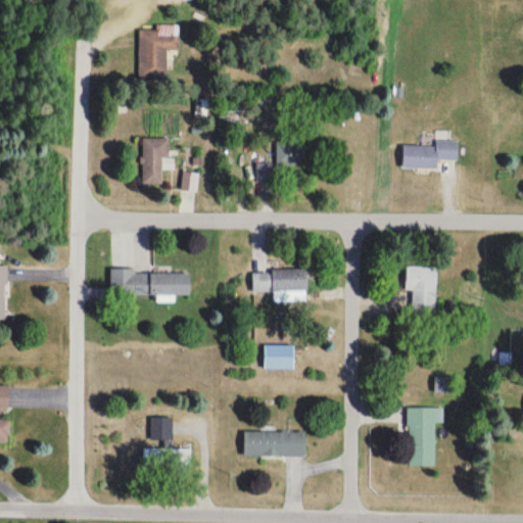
[(179,51),(178,28),(139,28),(139,80),(168,80),(168,51),(179,51)]
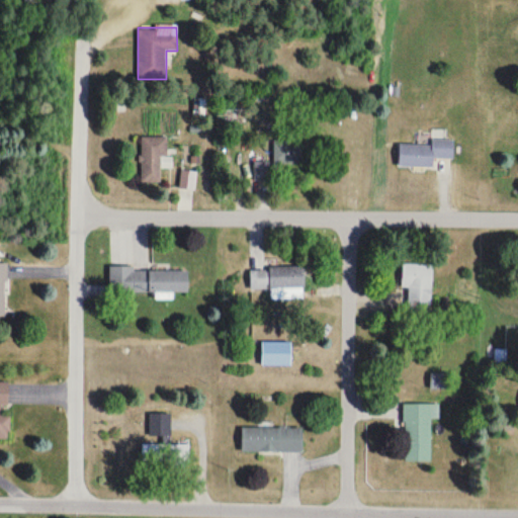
[(141,184),(164,184),(164,138),(141,138),(141,184)]
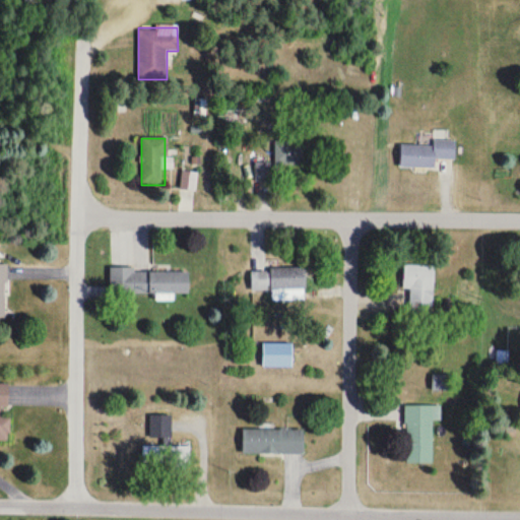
[(436,169),(436,159),(454,159),(455,141),(433,141),(433,146),(401,145),(400,168),(436,169)]
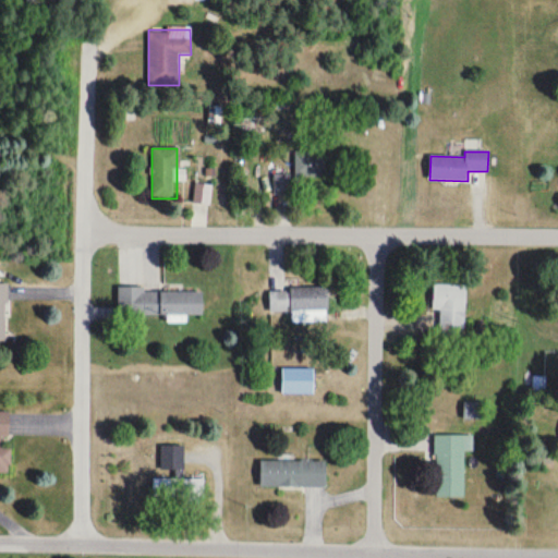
[(294,178),(324,178),(324,153),(294,153),(294,178)]
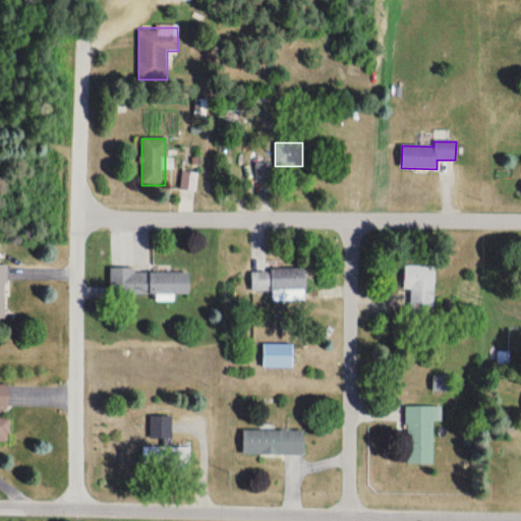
[(195,190),(195,173),(182,173),(182,190),(195,190)]
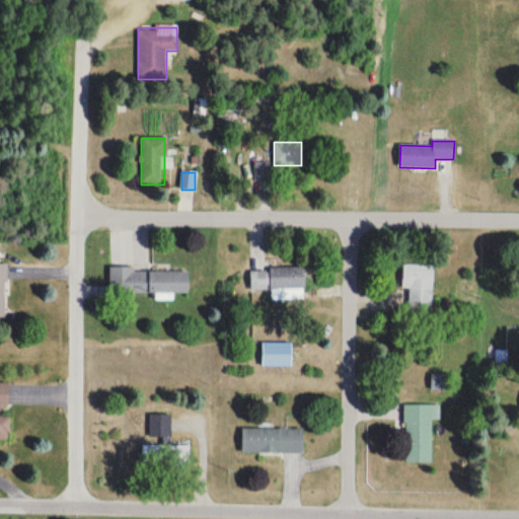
[(433,265),(402,265),(402,289),(409,290),(409,310),(432,310),(433,265)]
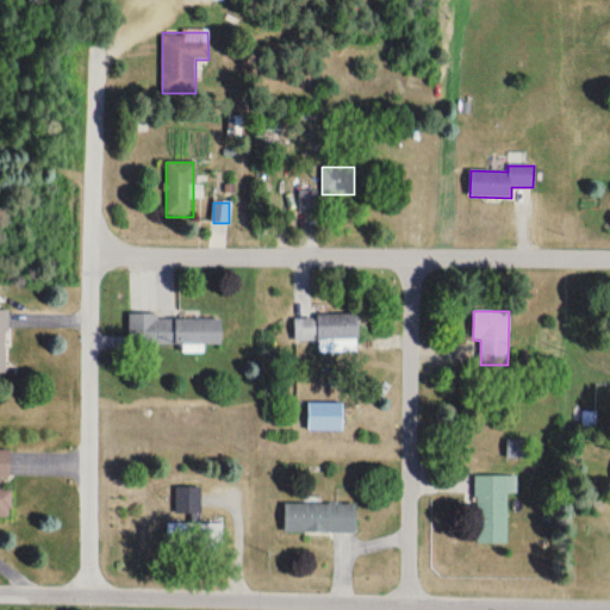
[(222,344),(222,321),(174,321),(157,321),(157,315),(129,315),(130,347),(222,344)]
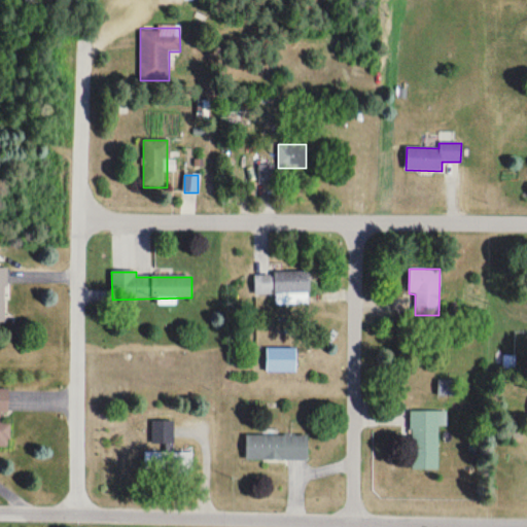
[(275,272),(275,303),(309,303),(309,272),(275,272)]
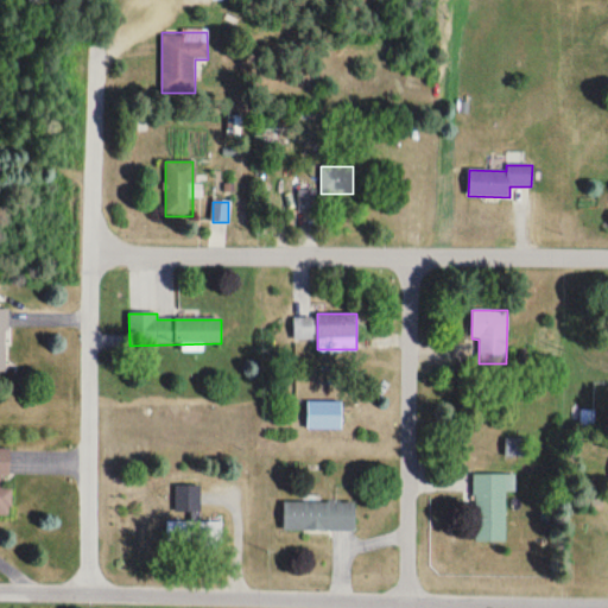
[(304,337),(310,337),(310,320),(299,320),(299,328),(304,328),(304,337)]
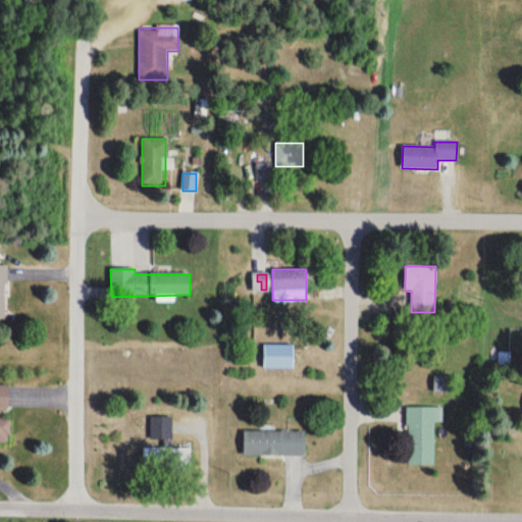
[(294,346),(264,346),(264,370),(294,370),(294,346)]
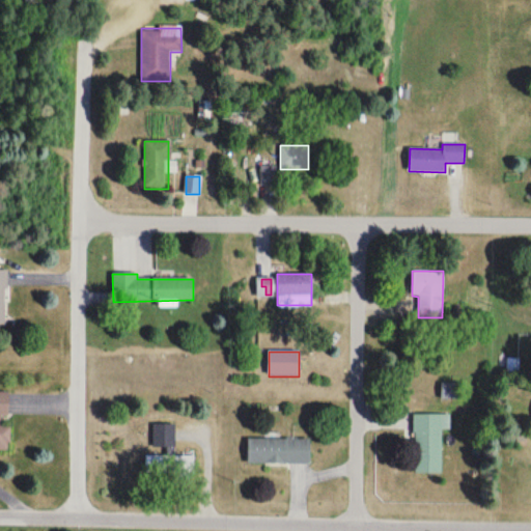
[(459,400),(459,384),(440,384),(440,400),(459,400)]
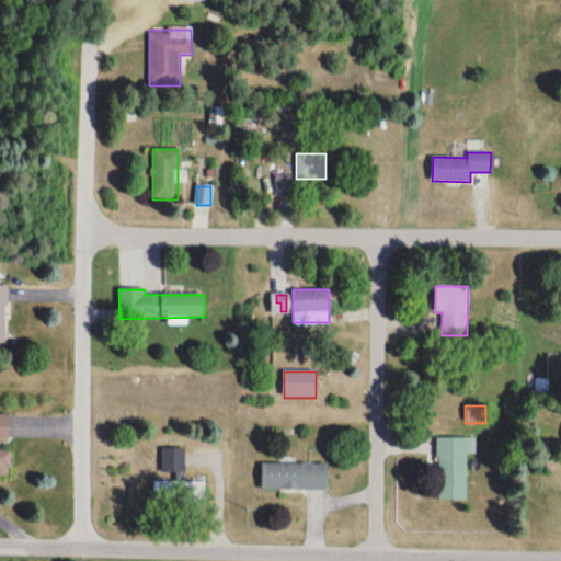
[(10,414),(0,414),(0,477),(10,478),(10,451),(2,451),(2,442),(10,442),(10,414)]
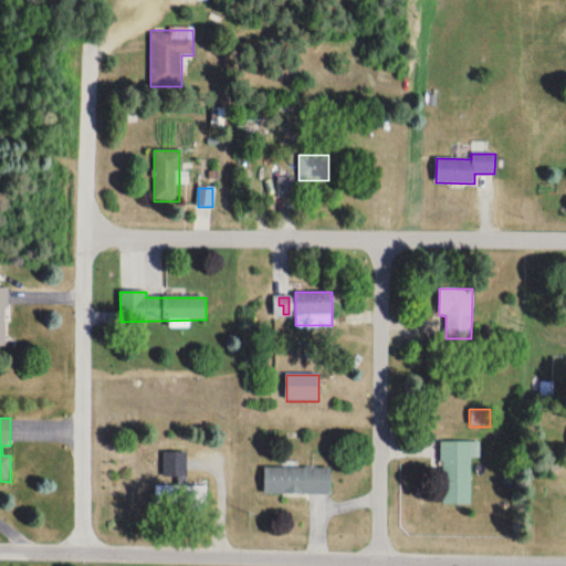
[(440,505),(471,505),(471,442),(440,442),(440,505)]
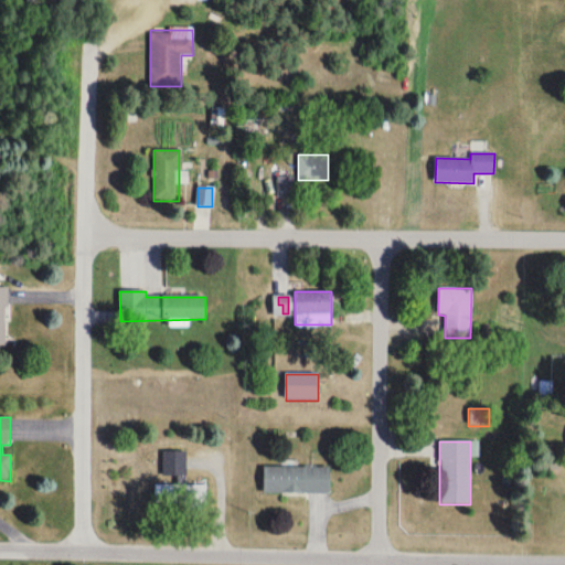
[(206,505),(206,484),(185,484),(187,452),(163,452),(163,480),(168,480),(168,504),(206,505)]
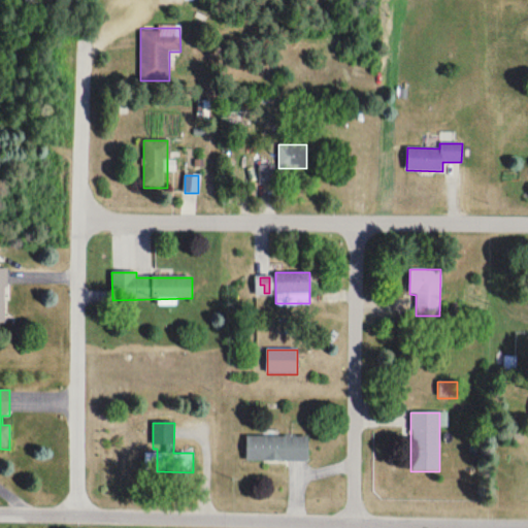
[(245,462),(308,462),(308,437),(245,437),(245,462)]
